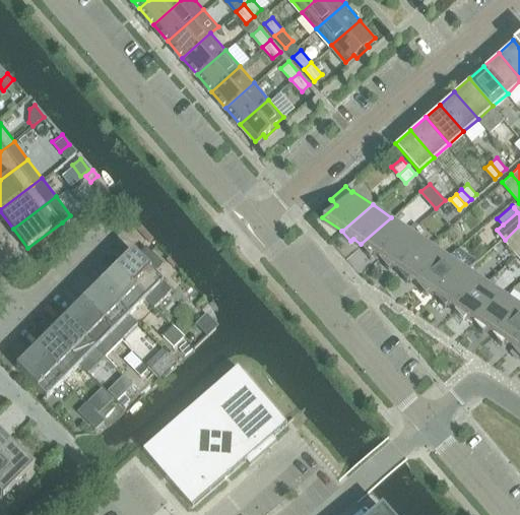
[(372,251),(380,256),(410,230),(391,217),(361,244),(369,254),(372,251)]
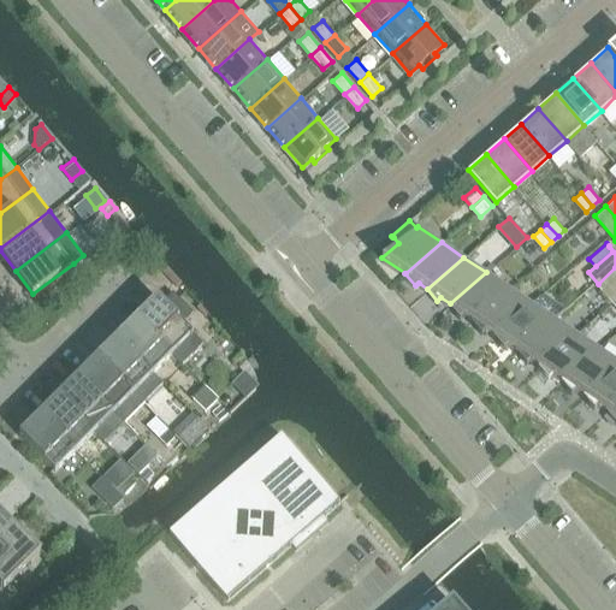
[(615,267),(598,284),(606,295),(615,286),(615,267)]
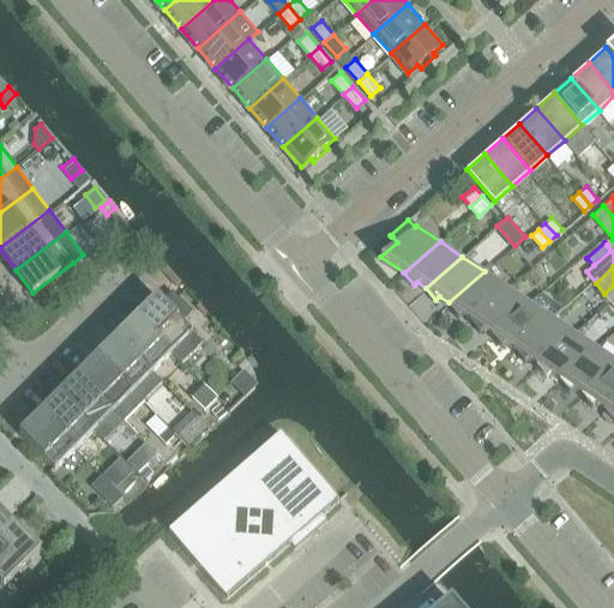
[(462,312),(470,318),(506,287),(485,271),(449,302),(447,302),(458,314),(462,312)]
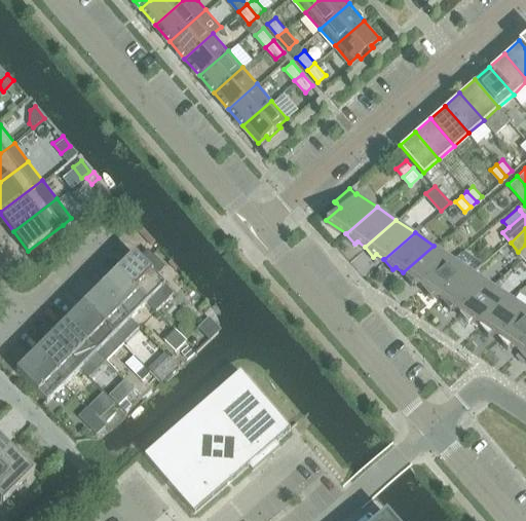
[(414,280),(422,285),(453,258),(434,246),(403,272),(411,283),(414,280)]
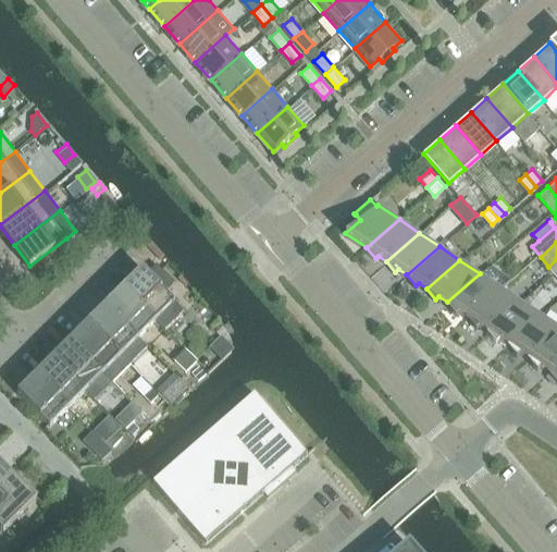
[(143,267),(124,285),(157,317),(166,327),(184,308),(165,290),(174,280),(156,261),(147,271),(143,267)]
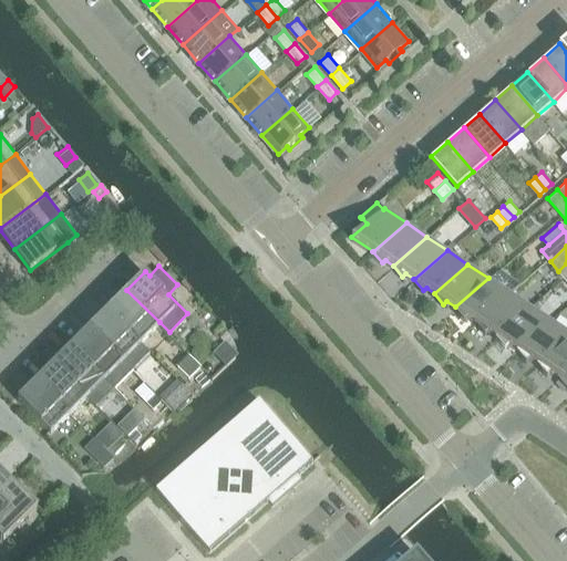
[(467,315),(475,321),(509,292),(488,278),(455,307),(454,307),(464,318),(467,315)]
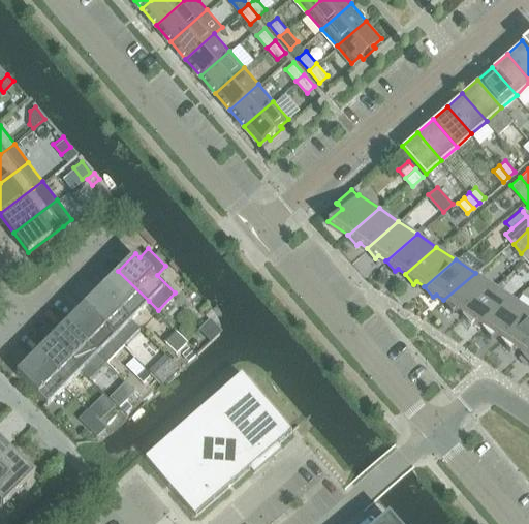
[(118,271),(101,287),(131,317),(149,301),(118,271)]
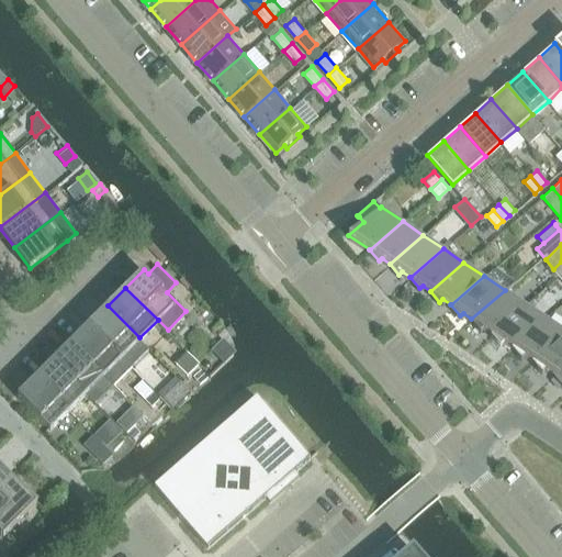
[(483,326),(492,332),(525,303),(505,290),(471,319),(480,330),(483,326)]
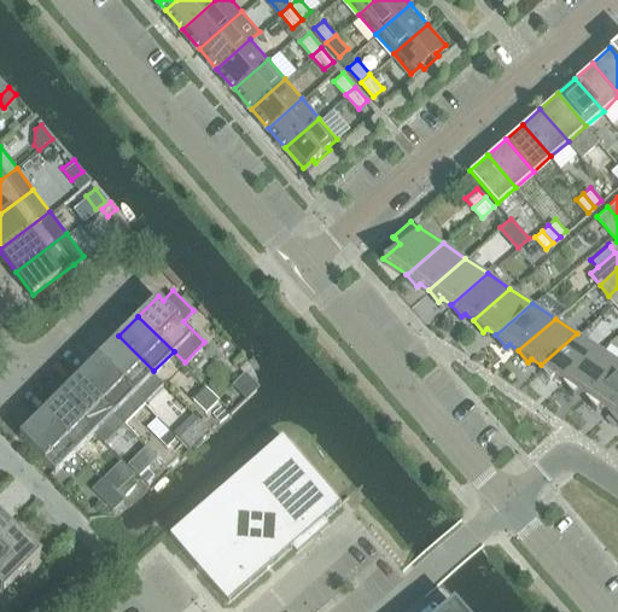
[(554,374),(564,380),(600,349),(577,333),(541,365),(540,365),(551,377),(554,374)]
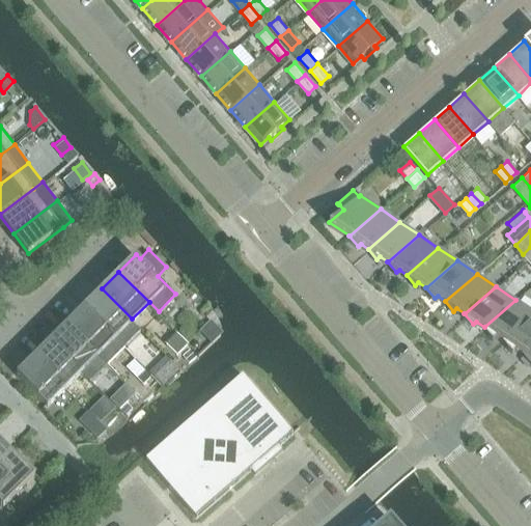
[(102,288),(85,305),(124,344),(141,328),(132,319),(102,288)]
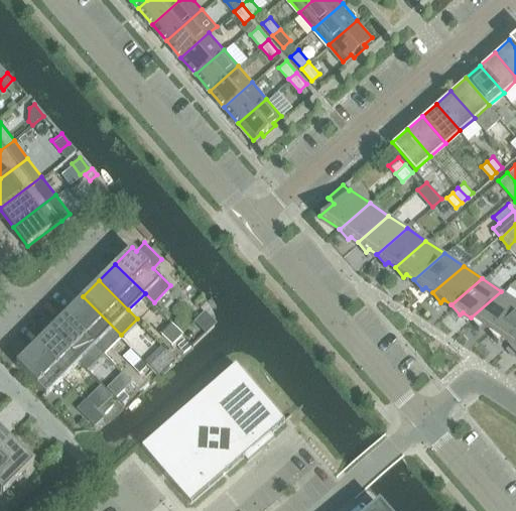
[(482,325),(489,330),(515,306),(515,300),(501,291),(471,317),(479,328),(482,325)]
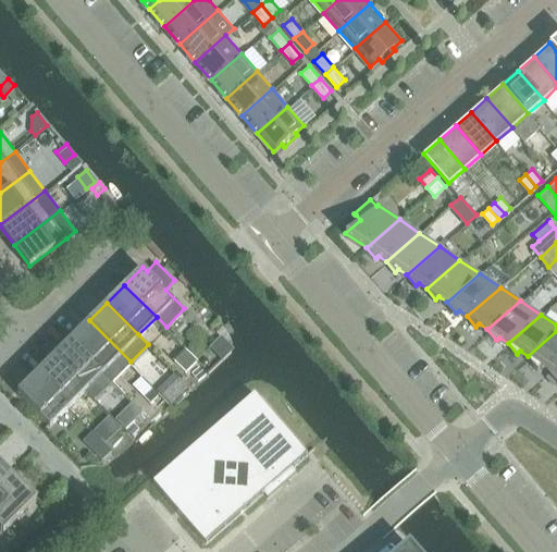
[(89,320),(71,338),(113,379),(131,362),(89,320)]
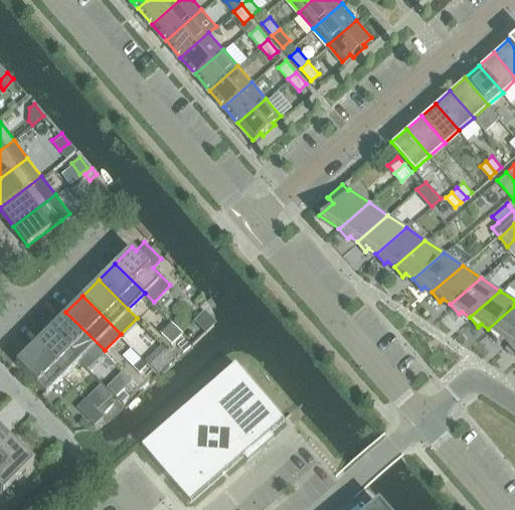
[(500,337),(507,342),(514,334),(514,306),(488,329),(488,330),(497,339),(500,337)]
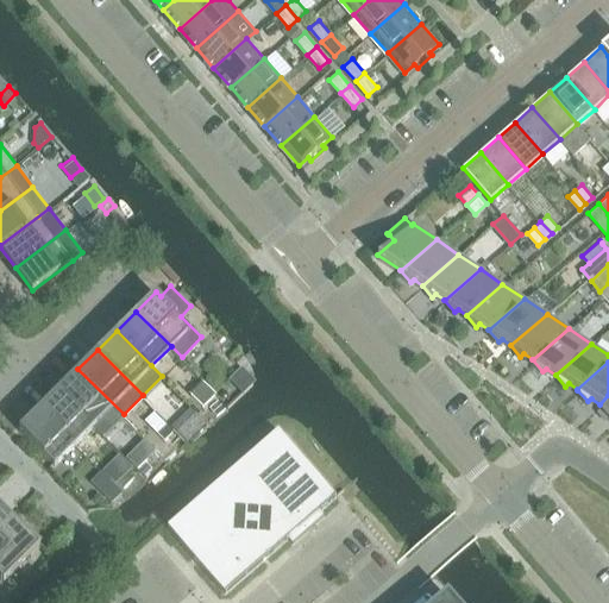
[(58,388),(94,424),(104,433),(124,414),(77,369),(58,388)]
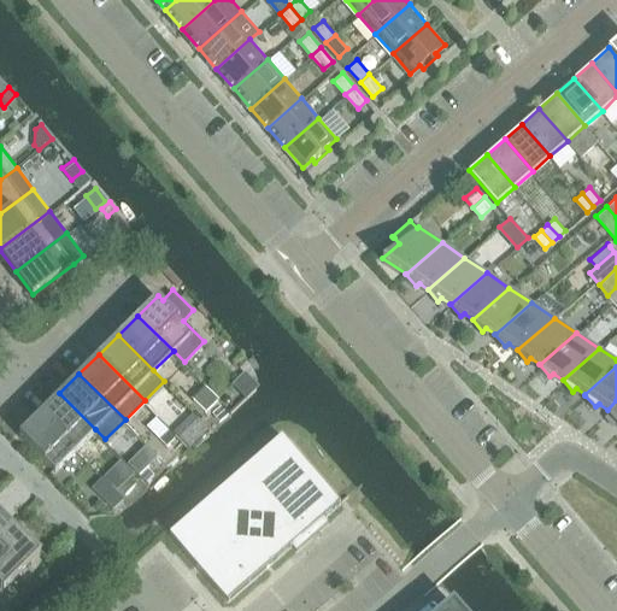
[(229,388),(221,398),(228,406),(238,397),(229,388)]
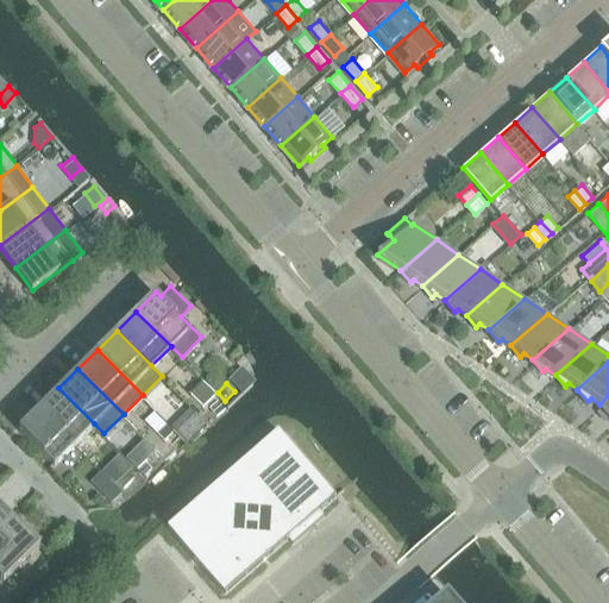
[(58,388),(39,407),(75,443),(94,424),(58,388)]
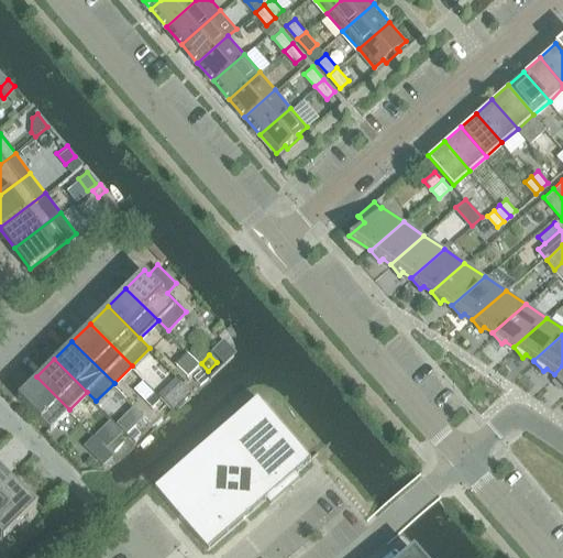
[(201,369),(194,375),(201,383),(209,376),(201,369)]
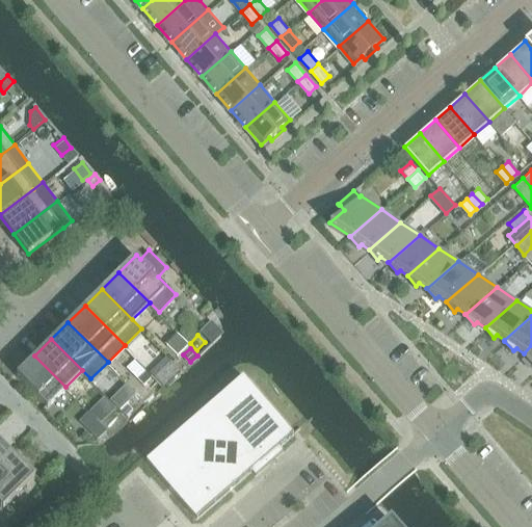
[(65,387),(34,356),(17,373),(48,404),(65,387)]
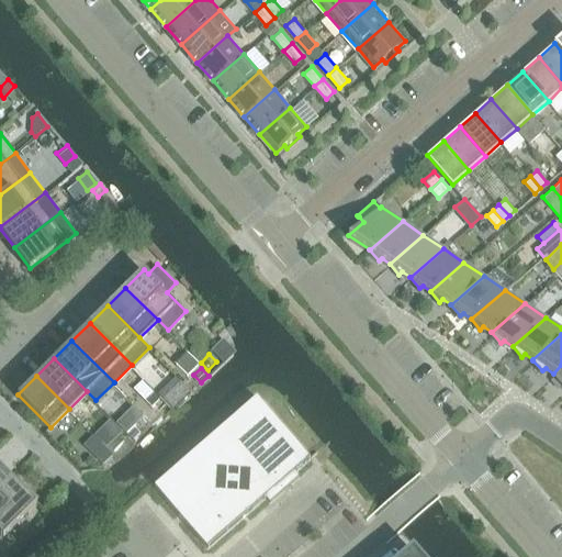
[(159,377),(152,385),(152,386),(161,394),(168,387),(159,377)]
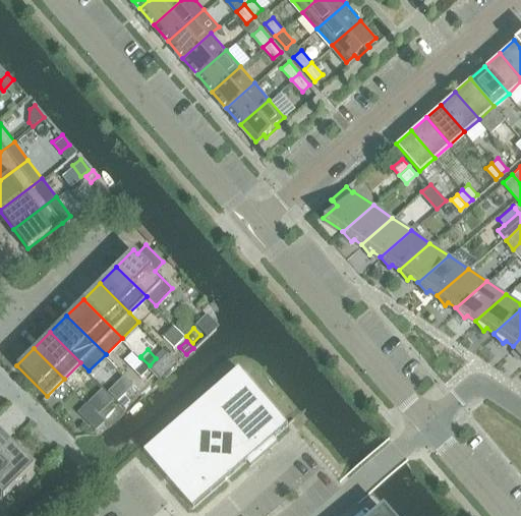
[(140,357),(132,365),(140,375),(149,365),(140,357)]
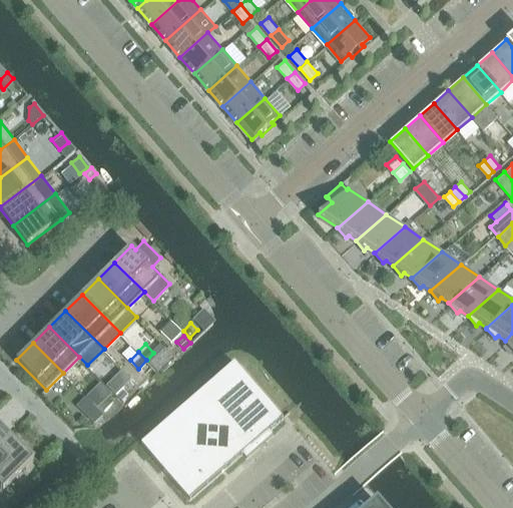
[(234,359),(140,441),(189,498),(242,452),(246,456),(275,432),(271,428),(284,416),(234,359)]
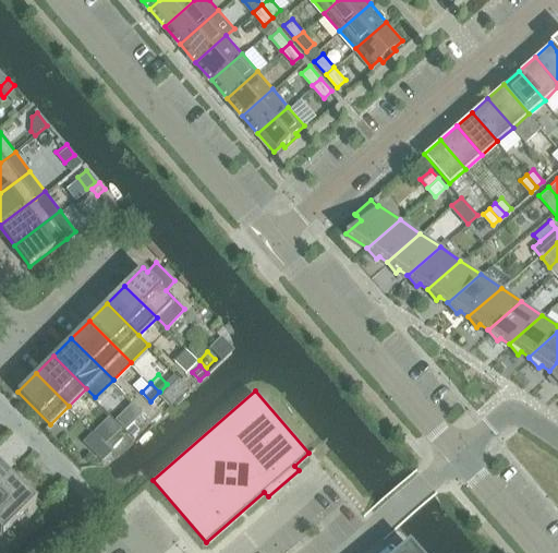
[(125,409),(116,418),(128,429),(136,420),(125,409)]
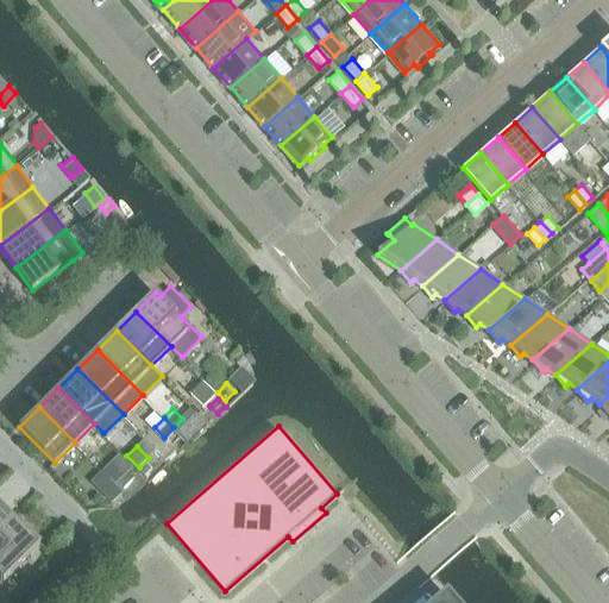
[(125,457),(115,466),(125,475),(135,466),(125,457)]
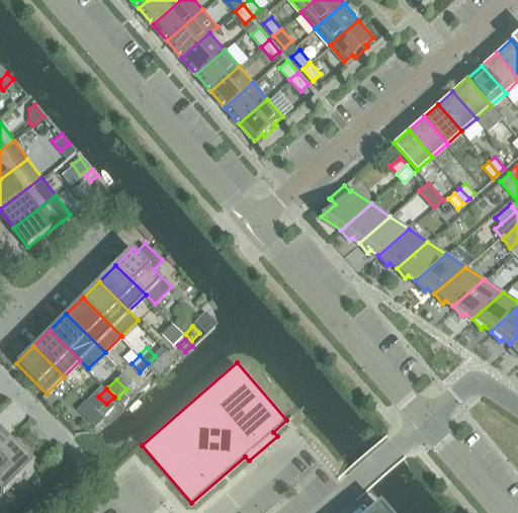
[(97,409),(88,418),(95,426),(103,417),(97,409)]
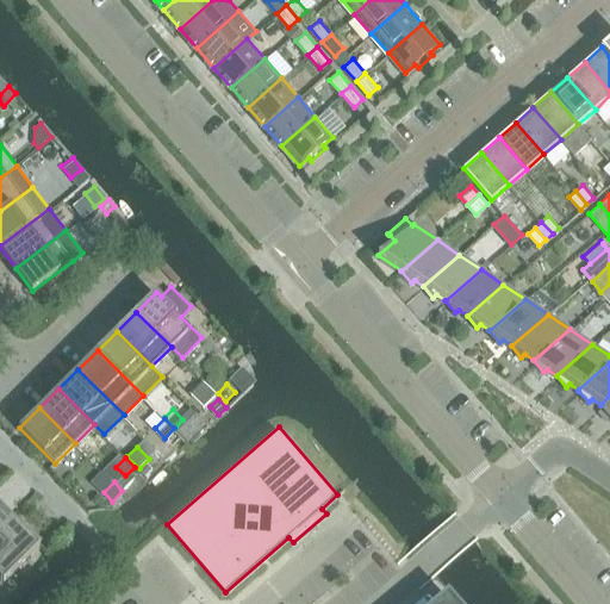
[(0,528),(14,515),(0,500),(0,528)]
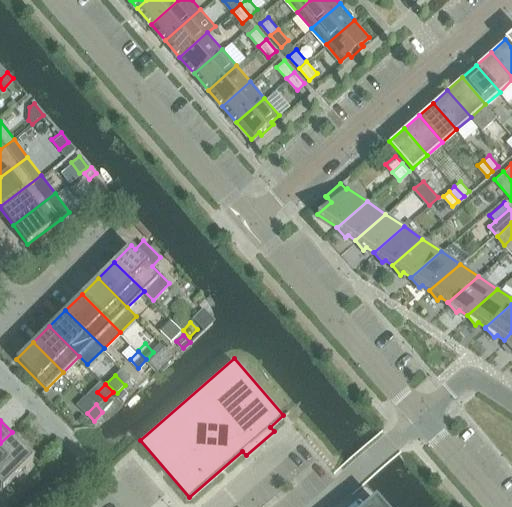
[(12,432),(0,443),(0,482),(3,485),(34,454),(12,432)]
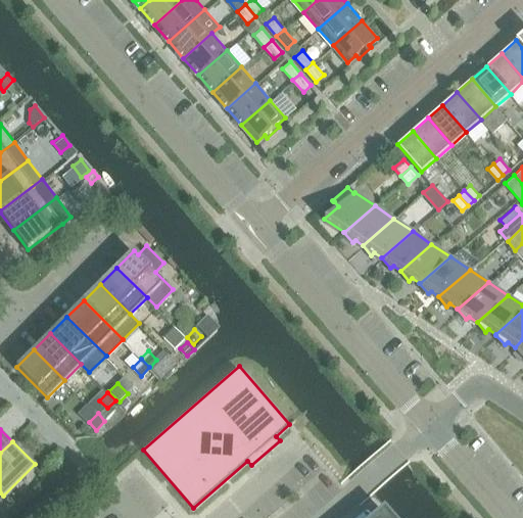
[(397,517),(387,506),(373,517),(397,517)]
